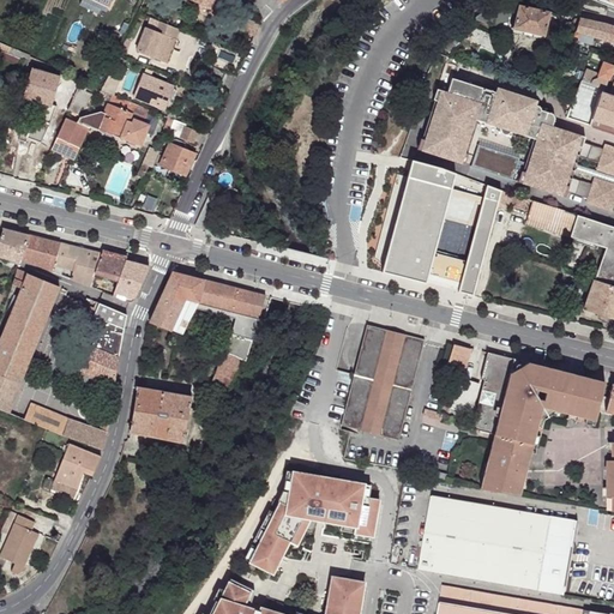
[(181,0),(188,4),(188,0),(191,0),(214,12),(218,0),(181,0)]
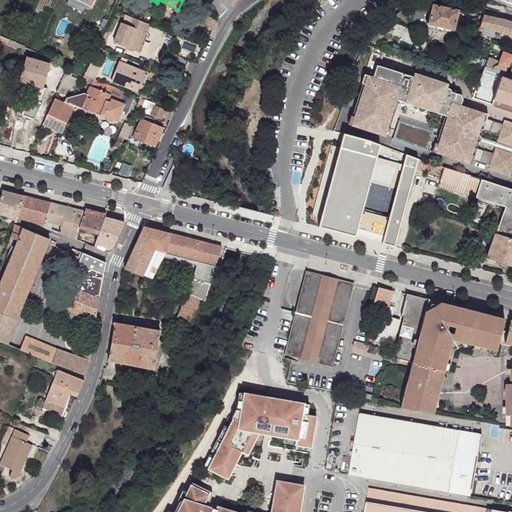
[(401,11),(396,15),(397,17),(415,21),(424,20),(425,10),(431,11),(433,5),(425,4),(413,6),(401,11)]
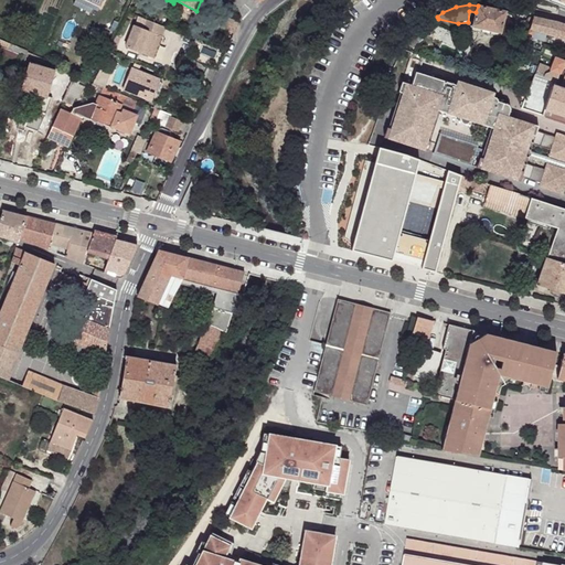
[(507,11),(478,6),(476,12),(472,28),(501,33),(507,11)]
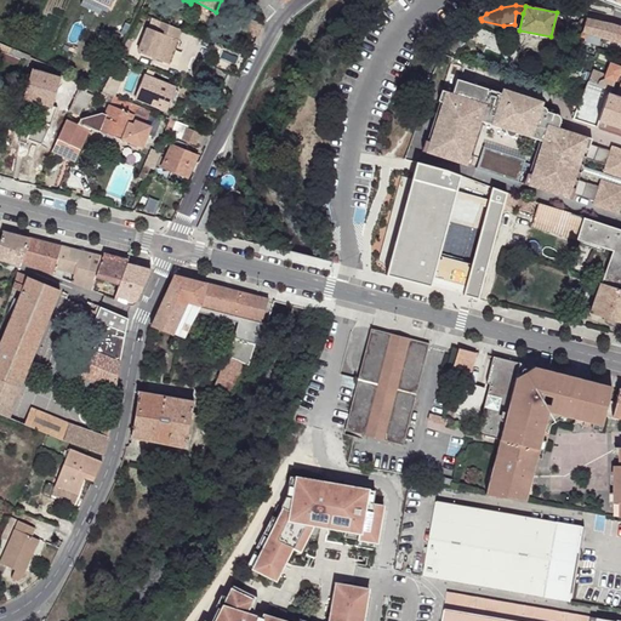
[(263,24),(249,18),(244,30),(257,38),(263,24)]
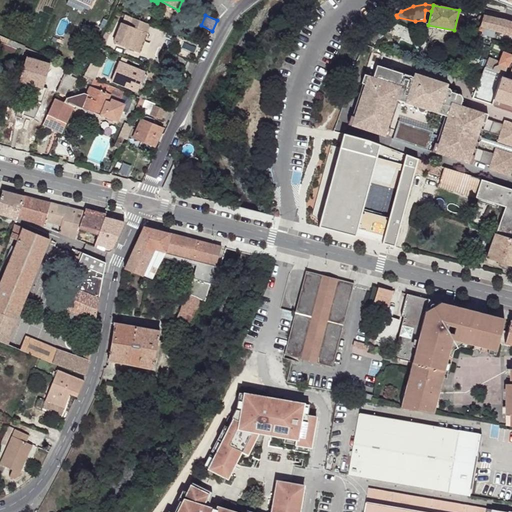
[(150,23),(134,16),(130,25),(121,21),(113,40),(134,49),(141,30),(146,32),(150,23)]
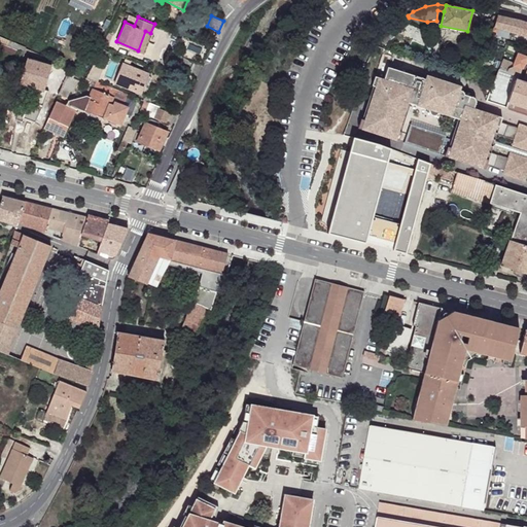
[(526,23),(497,16),(493,30),(493,31),(496,32),(497,32),(498,28),(510,32),(526,37),(526,43),(526,46),(526,47),(526,50),(526,23)]
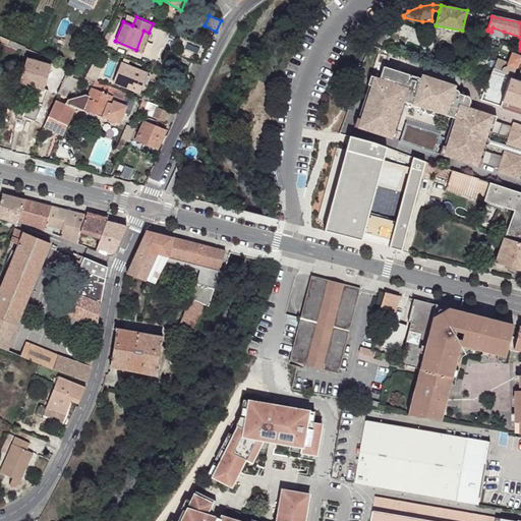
[(399,19),(388,27),(392,33),(402,23),(399,19)]
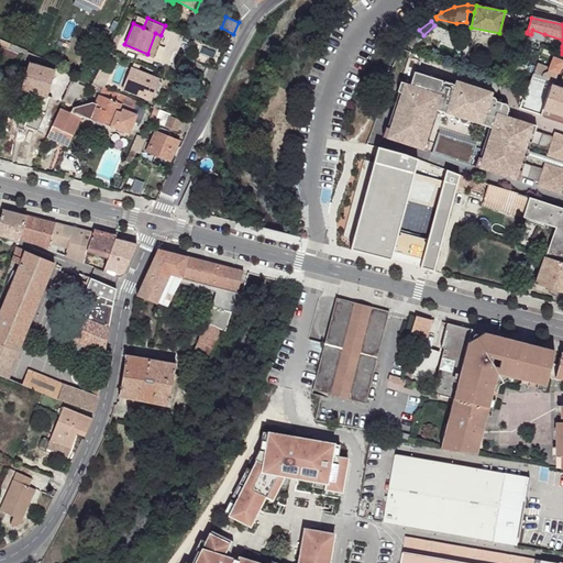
[(423,35),(419,30),(405,43),(411,50),(426,36),(423,35)]
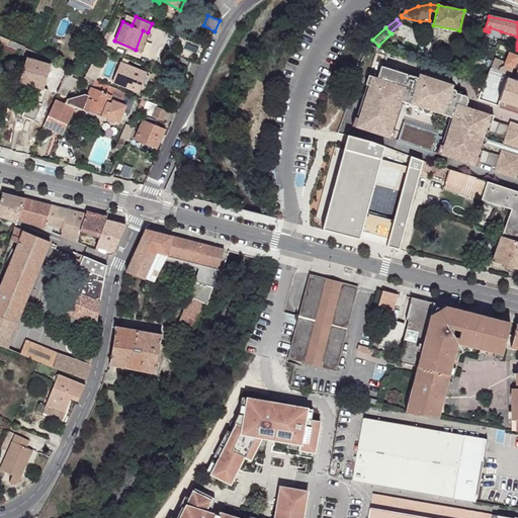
[(501,31),(490,27),(489,31),(488,33),(499,36),(501,31)]
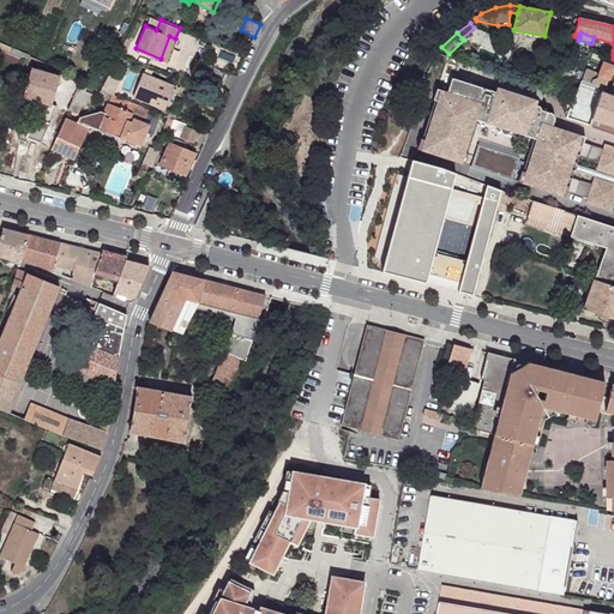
[(131,37),(127,35),(121,48),(125,50),(131,37)]
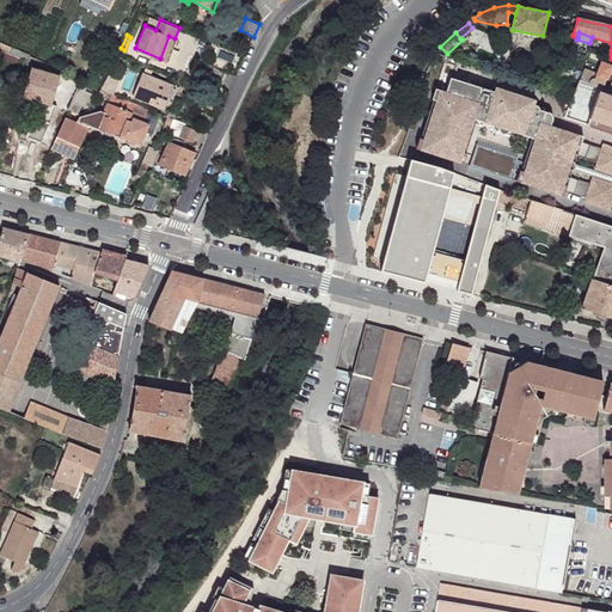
[(175,38),(169,36),(160,59),(166,61),(175,38)]
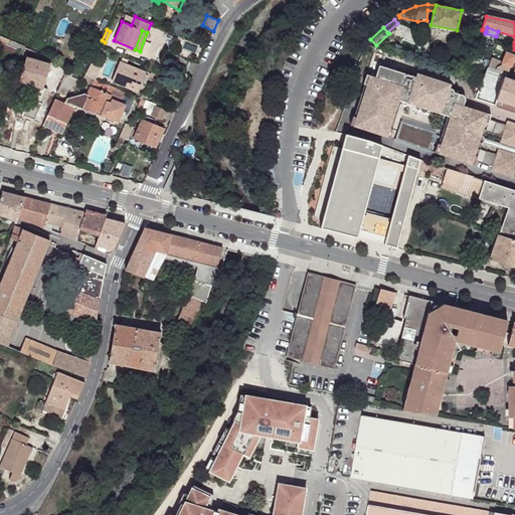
[(18,47),(3,41),(1,47),(16,53),(18,47)]
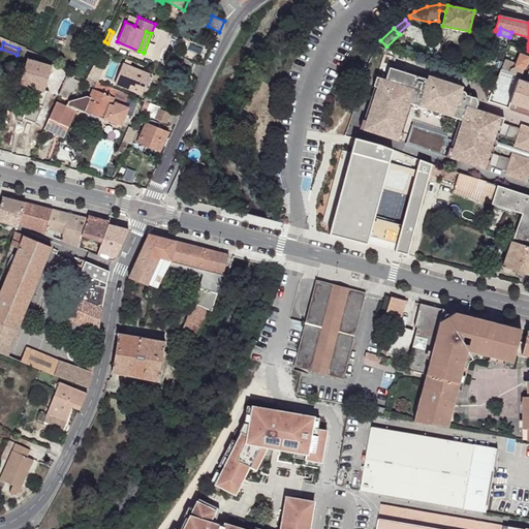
[(106,49),(101,47),(97,55),(102,57),(106,49)]
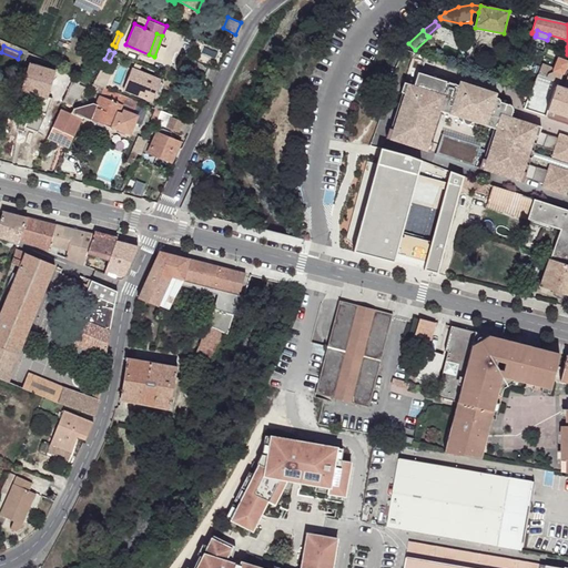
[(27,54),(20,52),(18,59),(17,66),(22,68),(24,61),(27,54)]
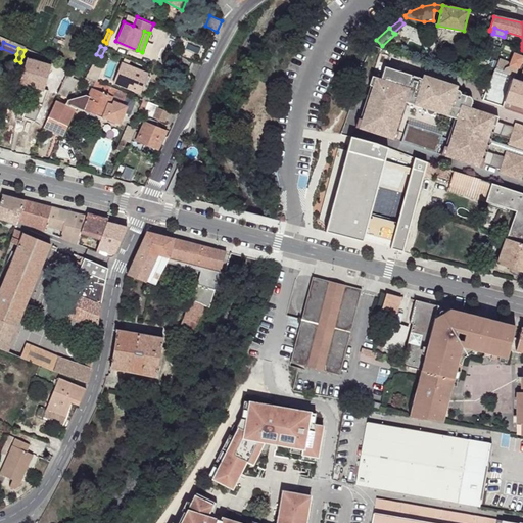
[(392,52),(382,48),(377,63),(387,67),(392,52)]
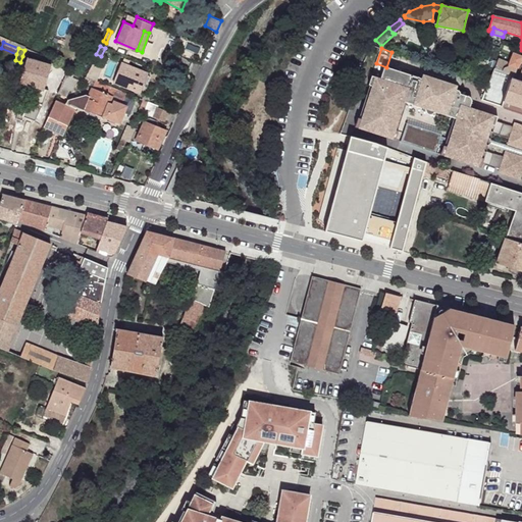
[(36,55),(29,52),(27,57),(19,81),(25,83),(24,88),(25,88),(24,91),(25,92),(23,99),(18,97),(14,111),(16,111),(14,118),(19,120),(23,117),(35,122),(47,91),(58,95),(68,72),(69,69),(36,55)]
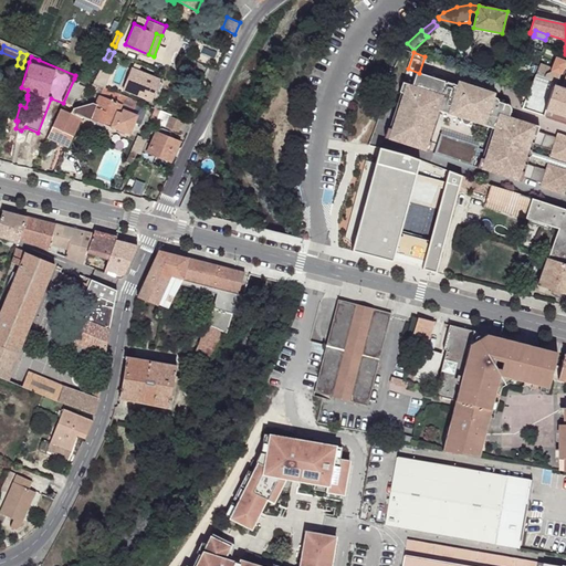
[(549,73),(538,67),(537,72),(535,75),(545,79),(557,83),(565,64),(556,60),(549,73)]
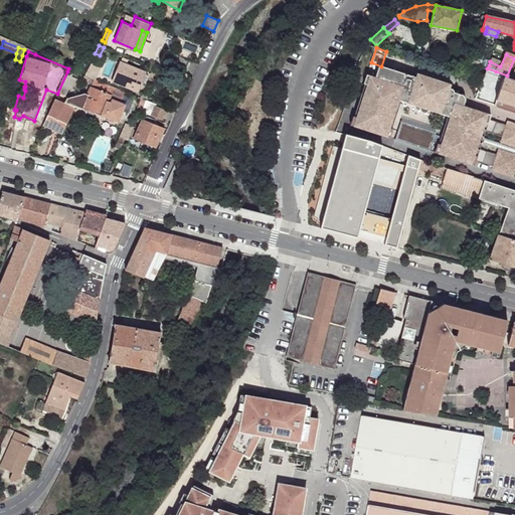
[(99,60),(93,57),(88,69),(84,74),(91,77),(99,60)]
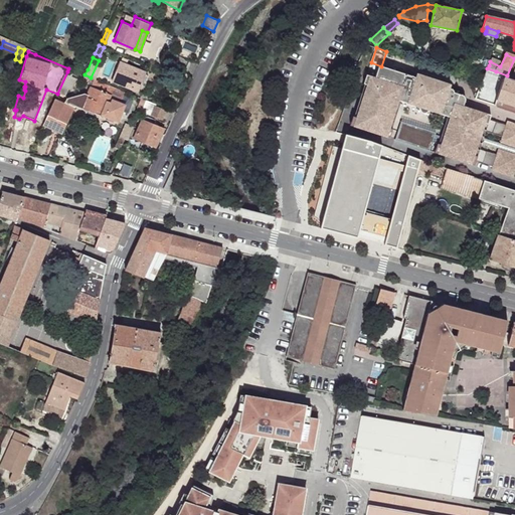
[(145,71),(121,61),(114,80),(138,91),(141,82),(145,73),(145,71)]
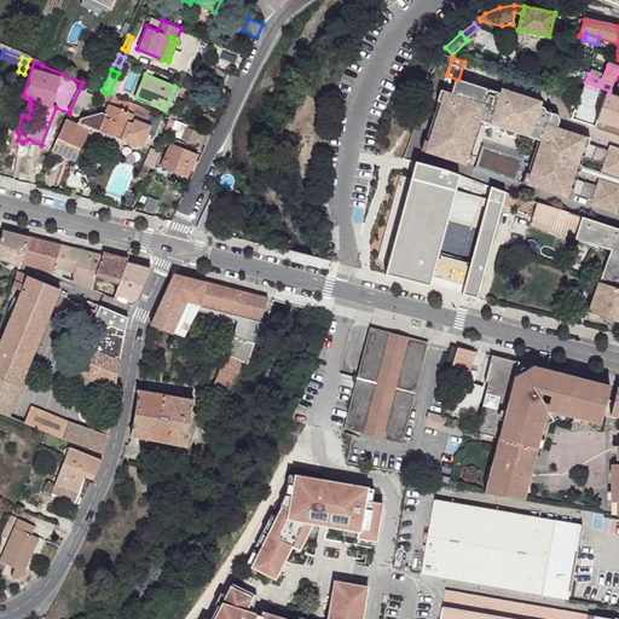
[(618,186),(600,180),(597,189),(577,181),(579,173),(580,169),(584,161),(589,146),(590,140),(557,129),(560,121),(557,116),(547,113),(544,110),(542,109),(544,104),(503,90),(502,94),(458,80),(446,75),(438,100),(439,102),(444,103),(432,142),(427,140),(424,139),(421,151),(469,167),(473,156),(472,155),(466,154),(478,120),(484,122),(539,140),(544,143),(533,175),(527,174),(524,185),(570,201),(572,195),(593,202),(591,207),(617,215),(618,208),(618,186)]
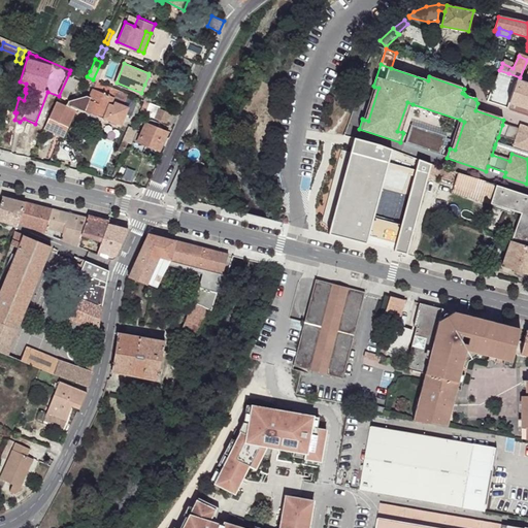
[(527,70),(525,78),(519,79),(527,83),(527,70)]
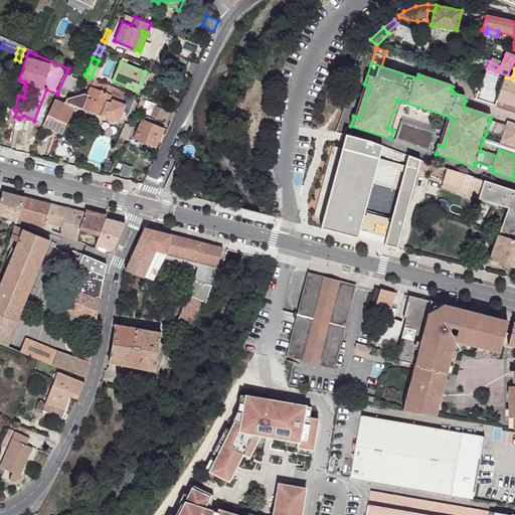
[(68,71),(67,71),(57,94),(64,97),(67,91),(70,92),(77,75),(70,72),(68,71)]
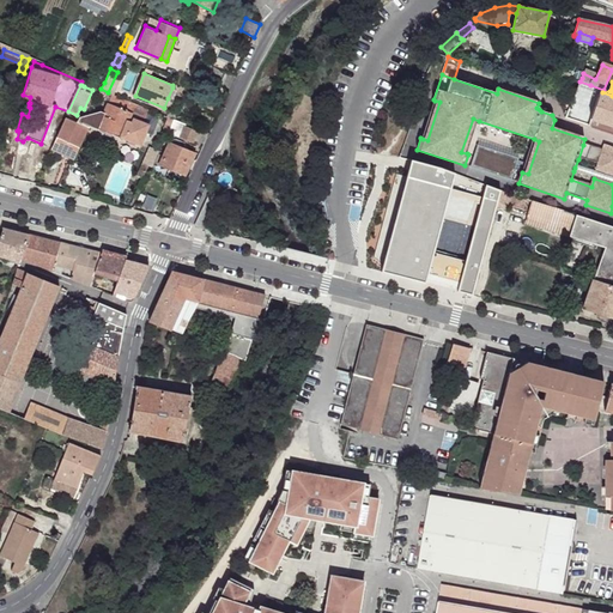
[(612,96),(602,92),(592,121),(612,127),(612,96)]
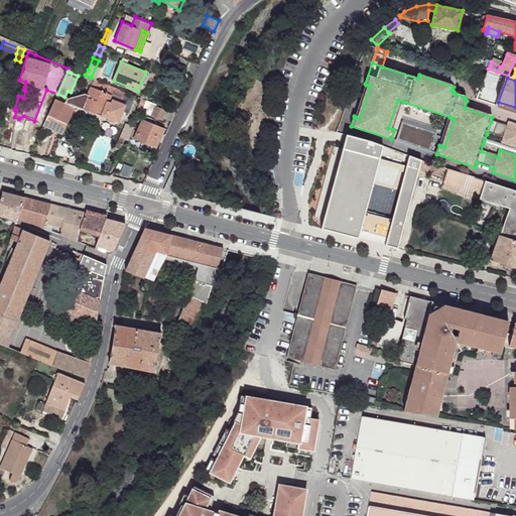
[(66,99),(63,103),(73,106),(73,105),(102,116),(103,115),(119,121),(126,101),(121,99),(124,91),(96,79),(92,87),(88,96),(84,94),(66,99)]
